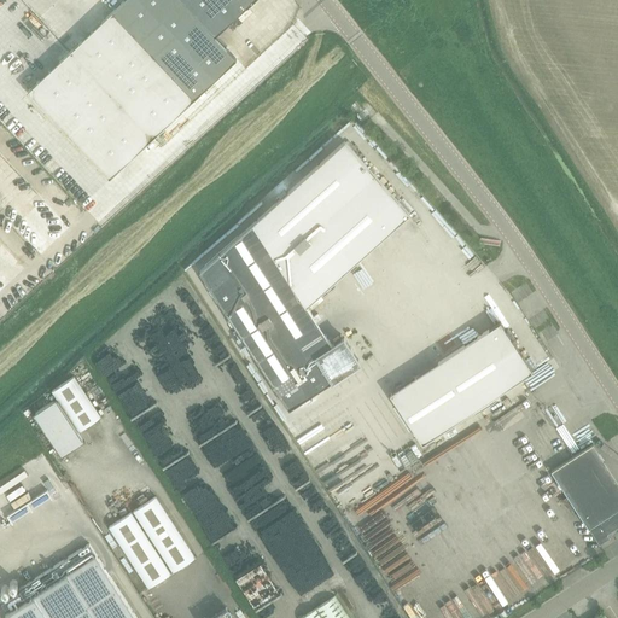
[(101,22),(28,91),(110,179),(184,109),(194,99),(237,59),(215,36),(246,7),(254,0),(124,0),(112,12),(101,22)]
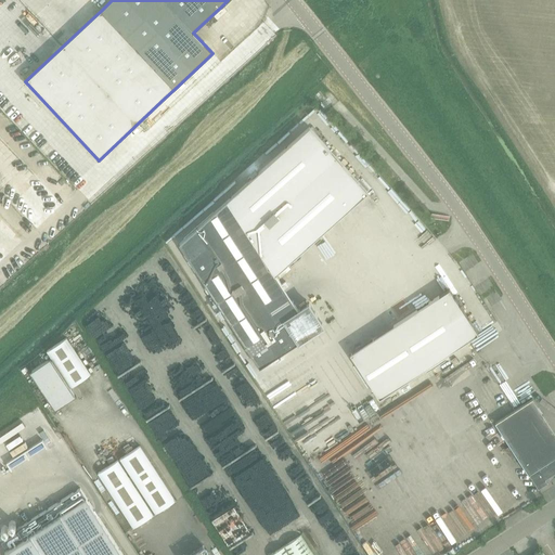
[(88,0),(85,3),(94,15),(105,5),(100,0),(88,0)]
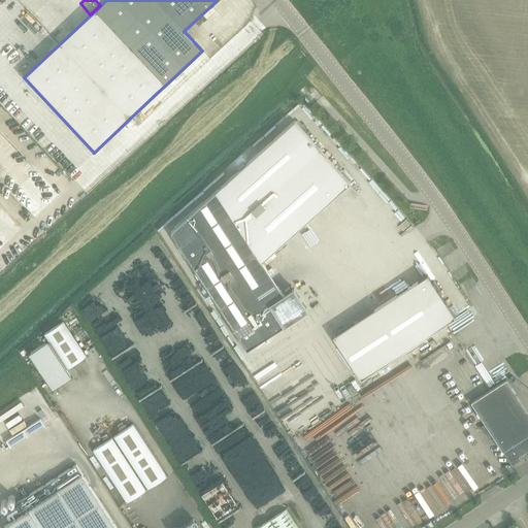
[(196,62),(175,80),(183,90),(204,70),(196,62)]
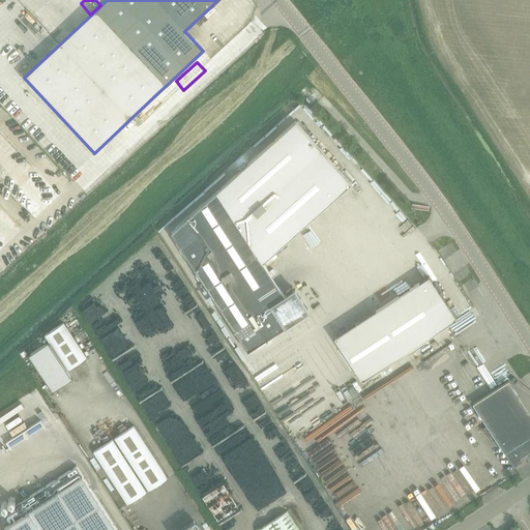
[(216,192),(171,233),(247,351),(308,311),(295,289),(285,296),(263,263),(352,182),(299,123),(296,120),(216,192)]
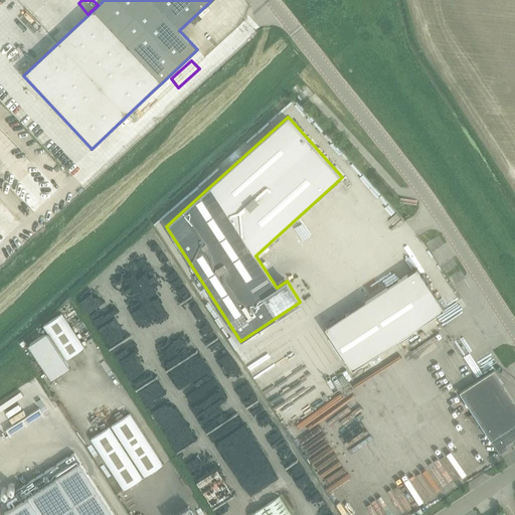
[(416,268),(366,302),(392,343),(444,309),(416,268)]
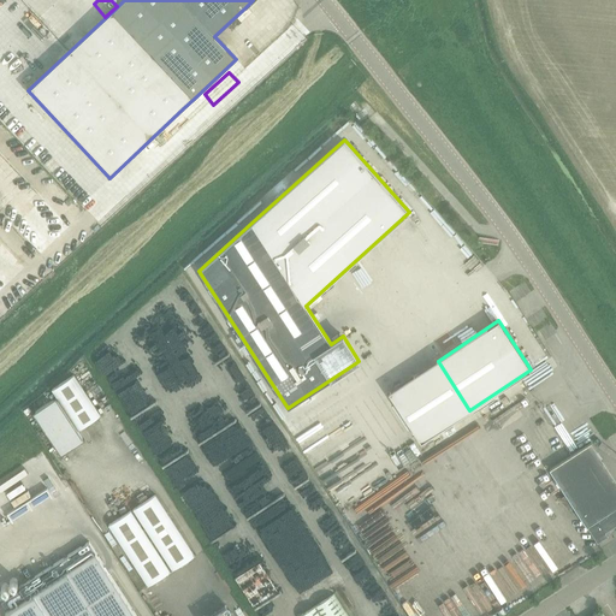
[(57,397),(78,431),(100,416),(73,375),(52,390),(57,397)]
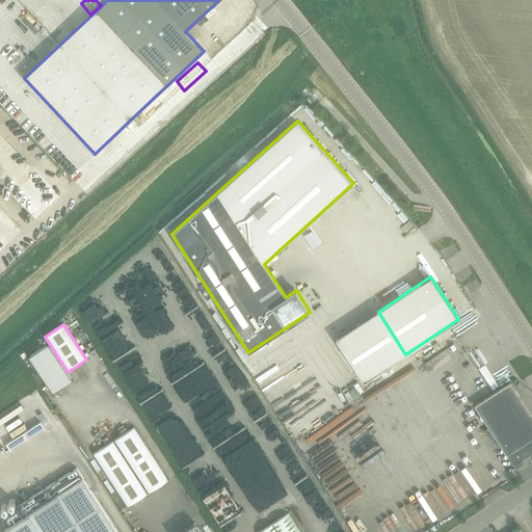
[(49,343),(28,356),(53,393),(73,379),(68,372),(49,343)]
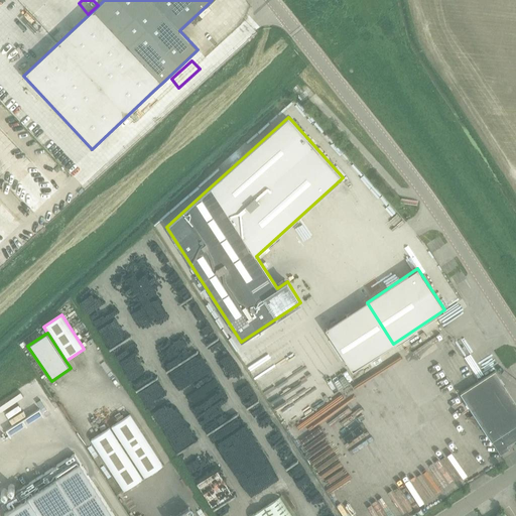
[(465,348),(479,368),(484,364),(480,358),(490,351),(480,337),(465,348)]
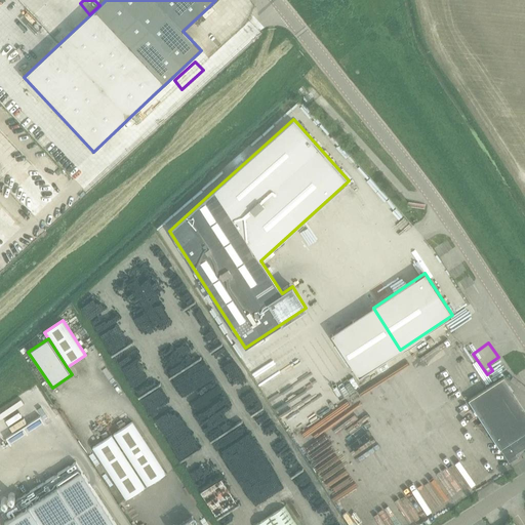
[(284,353),(273,359),(278,370),(289,364),(284,353)]
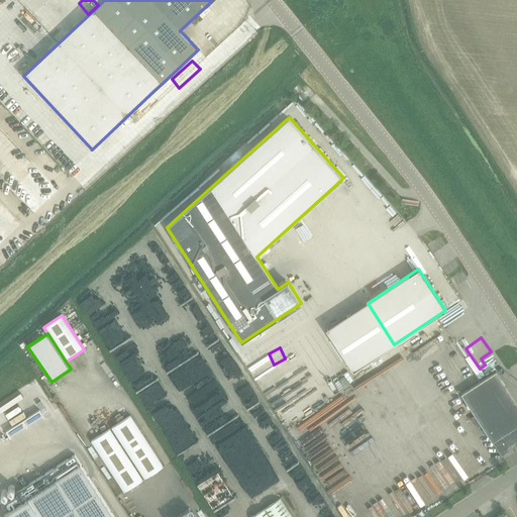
[(261,350),(248,357),(251,363),(264,356),(261,350)]
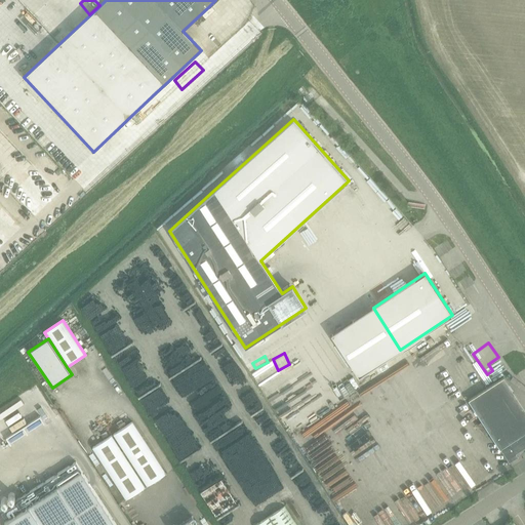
[(524,410),(503,377),(469,400),(499,449),(510,462),(518,457),(516,453),(524,447),(524,410)]
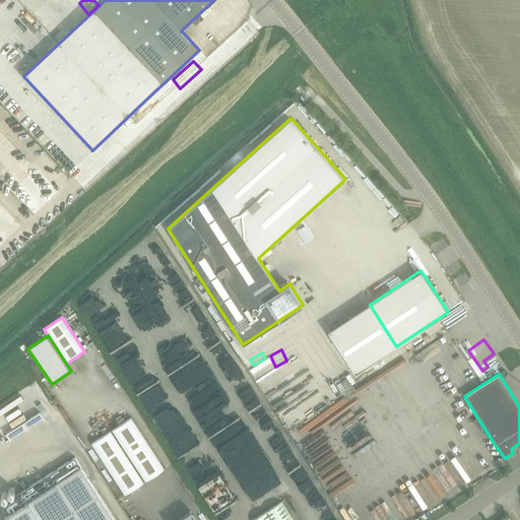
[(145,481),(164,469),(131,417),(112,430),(145,481)]
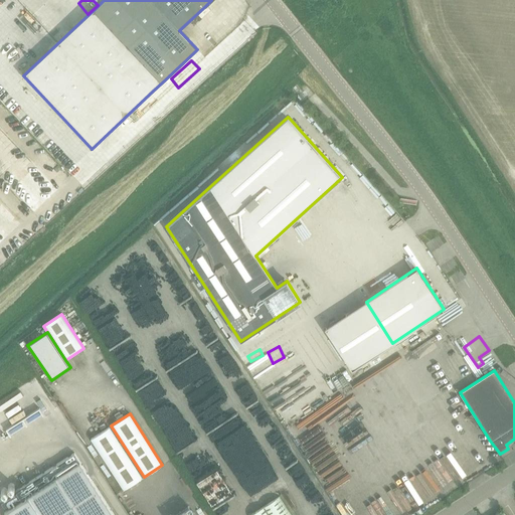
[(123,490),(142,478),(110,426),(91,439),(123,490)]
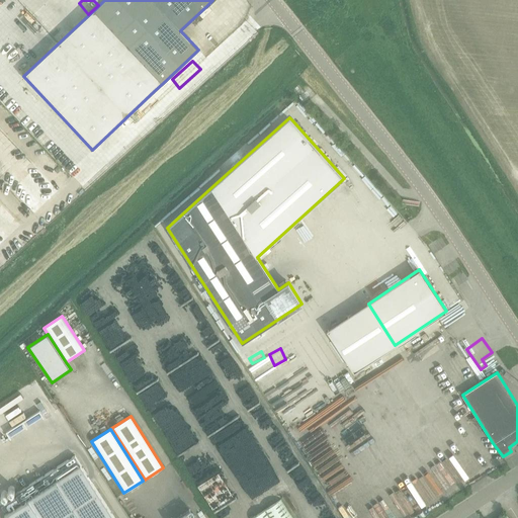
[(114,517),(75,455),(0,503),(0,505),(8,517),(114,517)]
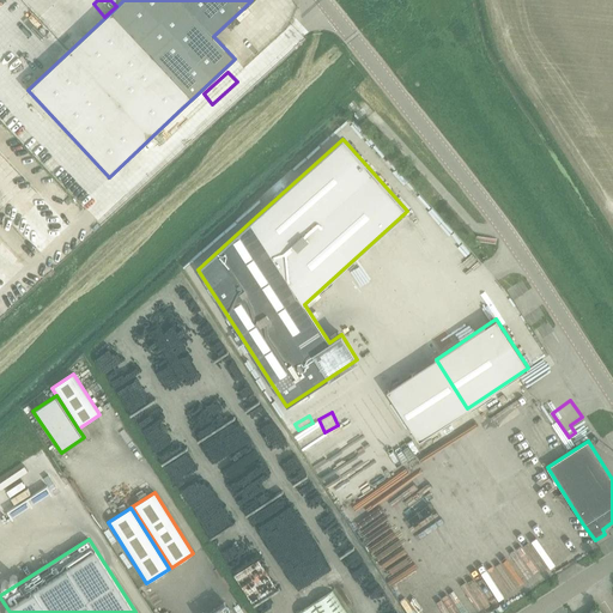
[(499,572),(491,577),(509,607),(519,602),(499,572)]
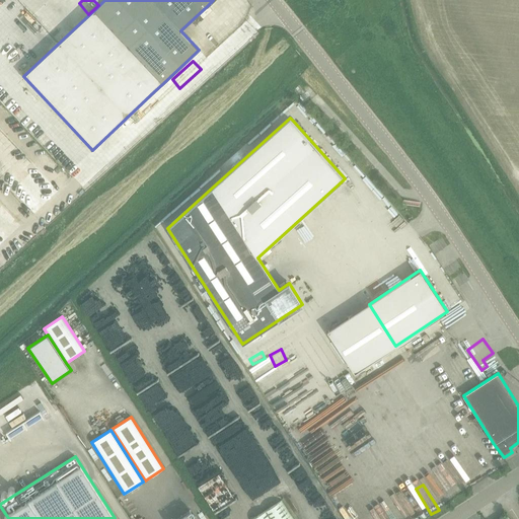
[(293,518),(282,500),(251,518),(293,518)]
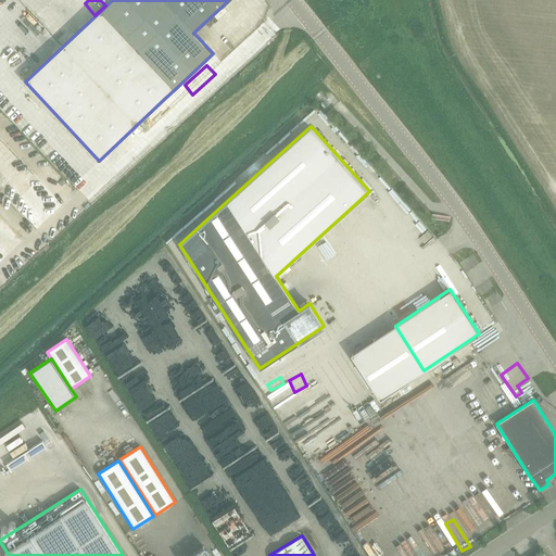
[(414,555),(424,555),(444,547),(439,535),(411,547),(414,555)]
